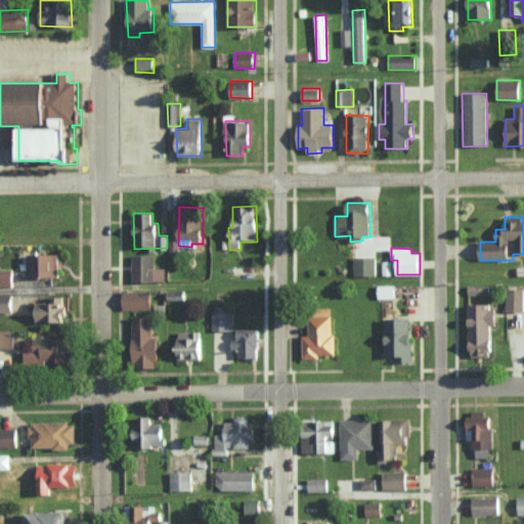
[(28,277),(59,276),(58,254),(27,255),(28,277)]
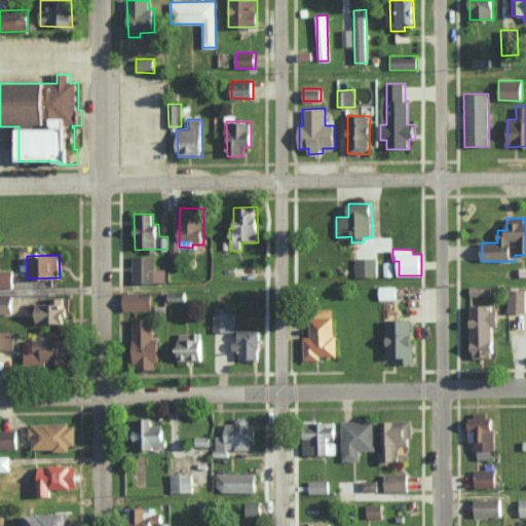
[(166,284),(166,269),(155,269),(155,256),(134,256),(133,283),(166,284)]
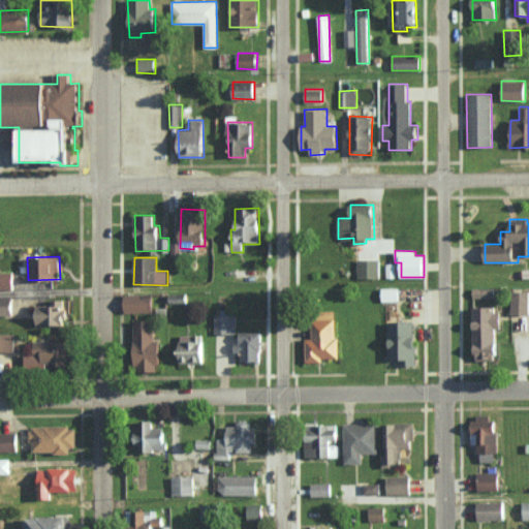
[(379,278),(379,258),(358,258),(356,278),(379,278)]
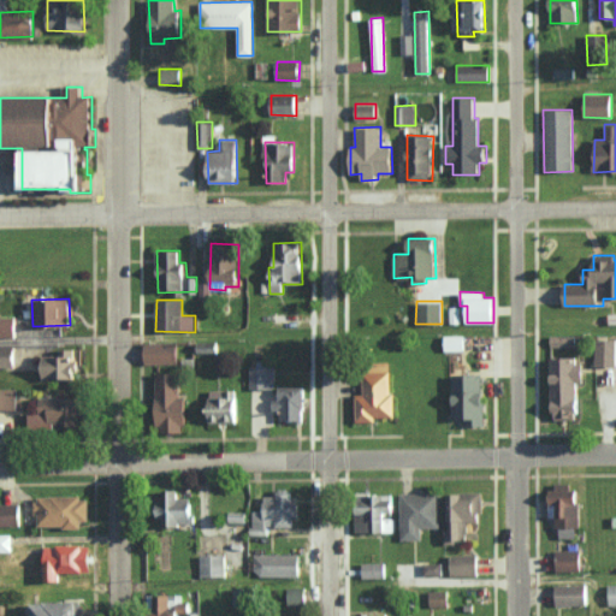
[(0,337),(16,337),(16,318),(0,317),(0,337)]
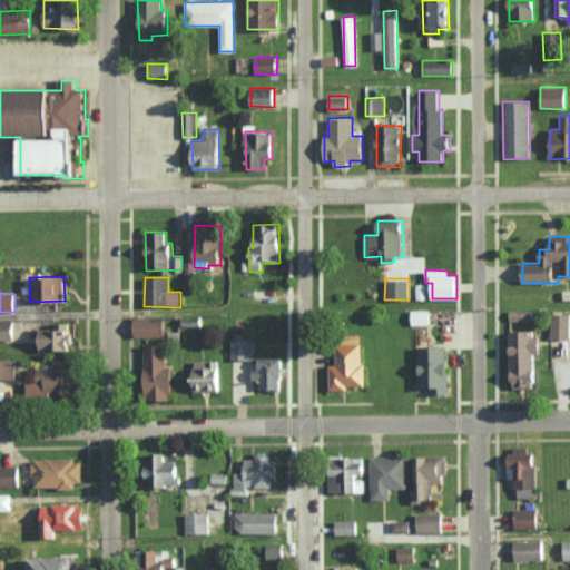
[(533,310),(509,311),(509,322),(533,321),(533,310)]
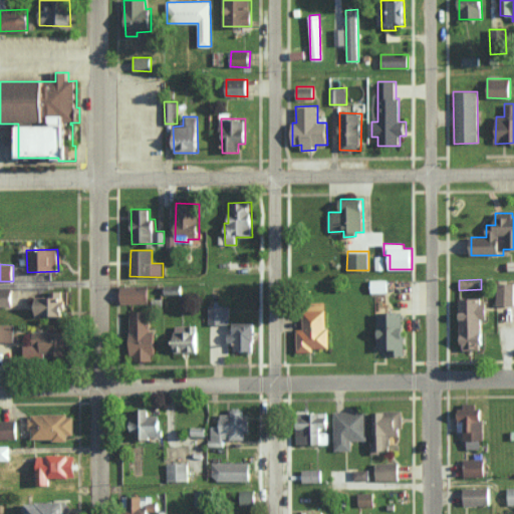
[(370,292),(387,292),(387,280),(370,280),(370,292)]
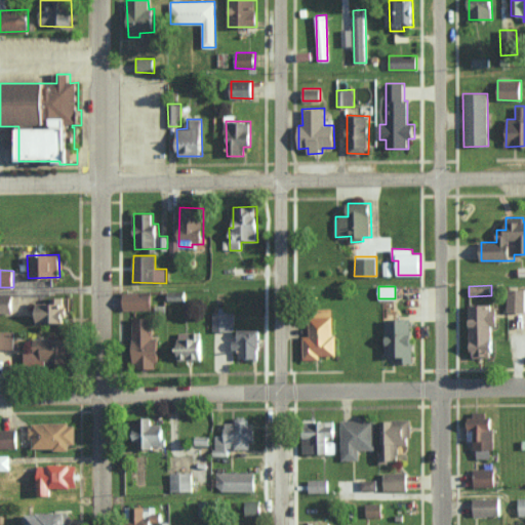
[(508,312),(524,312),(524,289),(509,289),(508,312)]
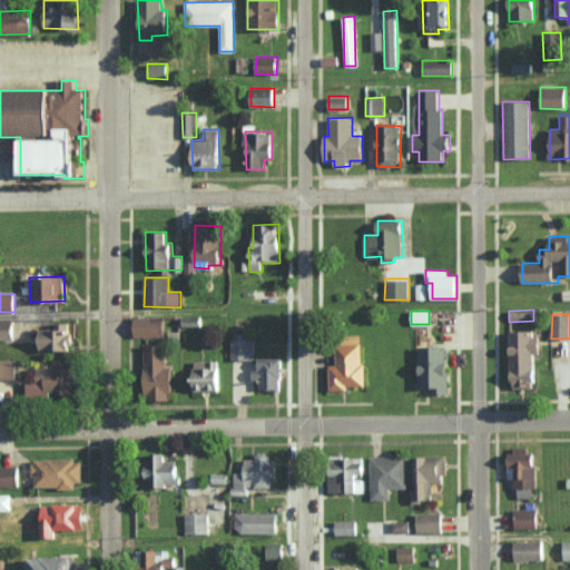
[(134,336),(165,336),(165,316),(134,316),(134,336)]
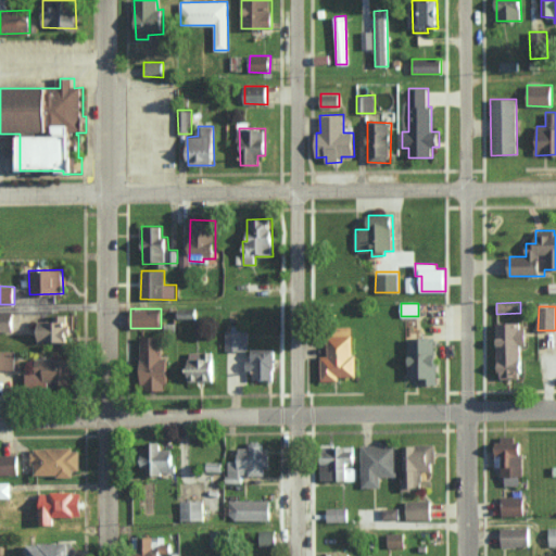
[(0,313),(0,331),(14,331),(13,313),(0,313)]
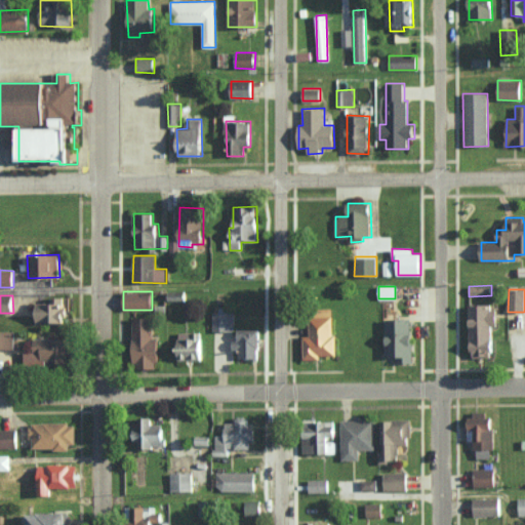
[(65,297),(50,298),(50,303),(36,303),(37,323),(66,322),(65,297)]
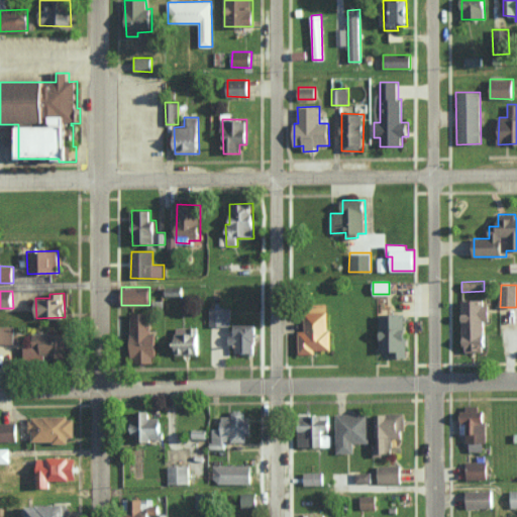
[(462,301),(463,352),(486,352),(485,320),(490,320),(489,301),(462,301)]
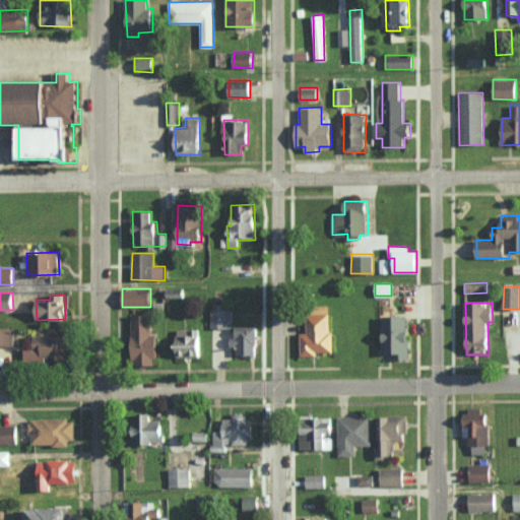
[(300,332),(300,356),(318,356),(318,352),(332,351),(331,307),(308,307),(309,332),(300,332)]
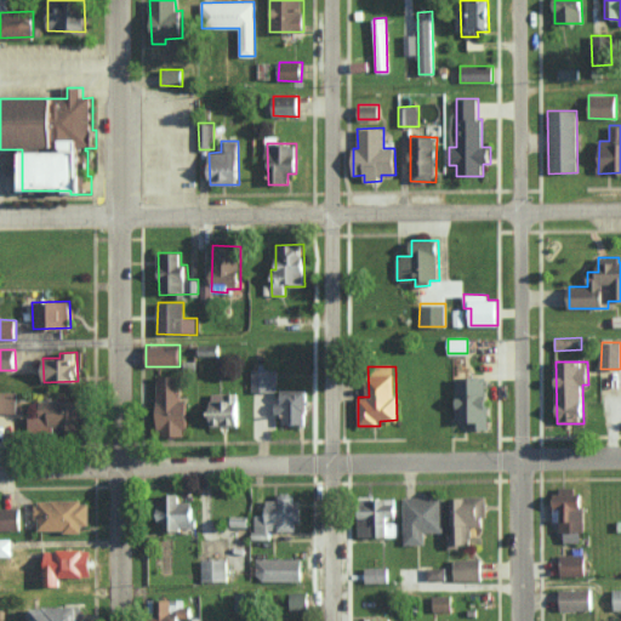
[(278,369),(252,369),(251,391),(277,392),(278,369)]
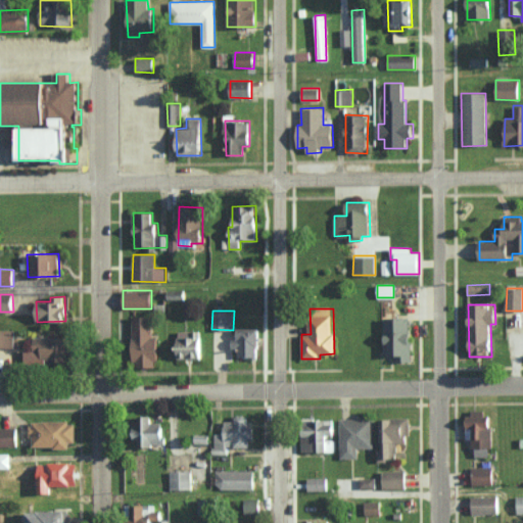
[(134,368),(158,367),(158,336),(152,337),(151,316),(133,317),(134,368)]
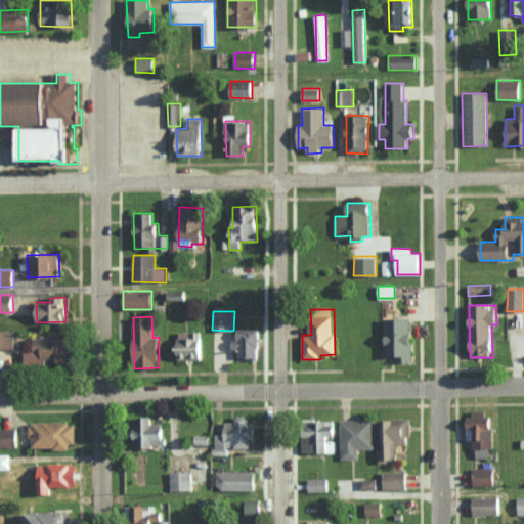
[(396,362),(412,361),(411,318),(385,318),(385,356),(396,356),(396,362)]
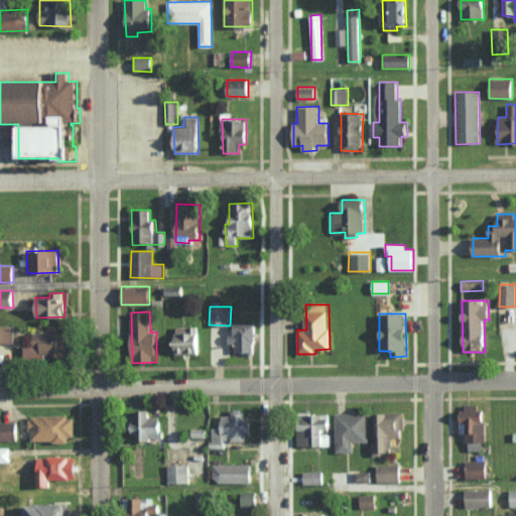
[(230,344),(236,344),(236,353),(254,353),(255,324),(231,323),(230,344)]
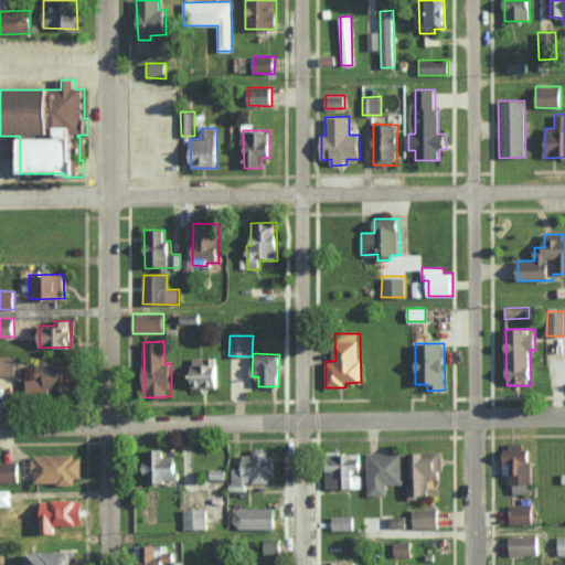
[(0,375),(16,376),(16,356),(0,356),(0,375)]
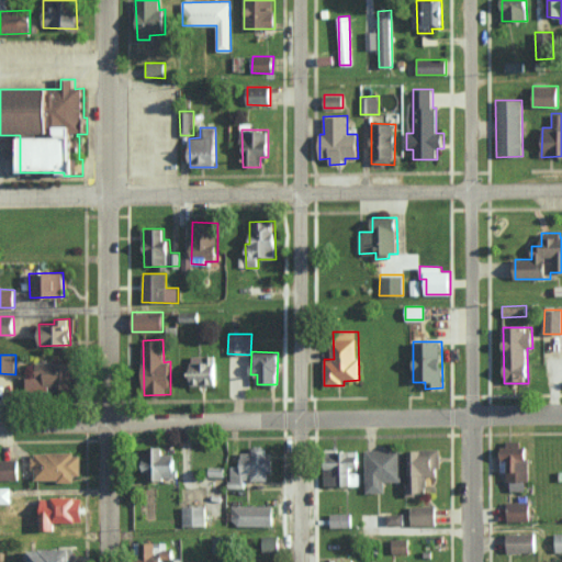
[(191,384),(214,385),(215,356),(192,355),(191,384)]
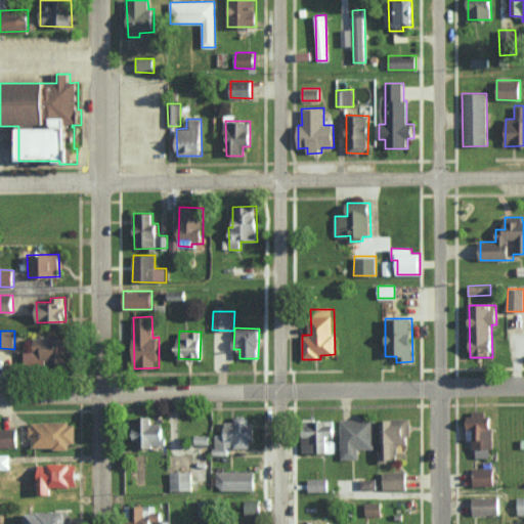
[(69,339),(34,338),(34,352),(25,351),(25,363),(68,364),(69,339)]
